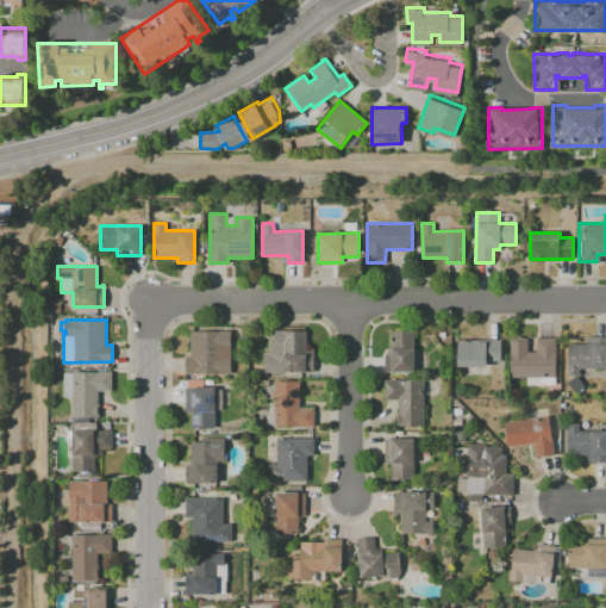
[(230,330),(231,373),(186,373),(186,357),(191,357),(191,330),(230,330)]
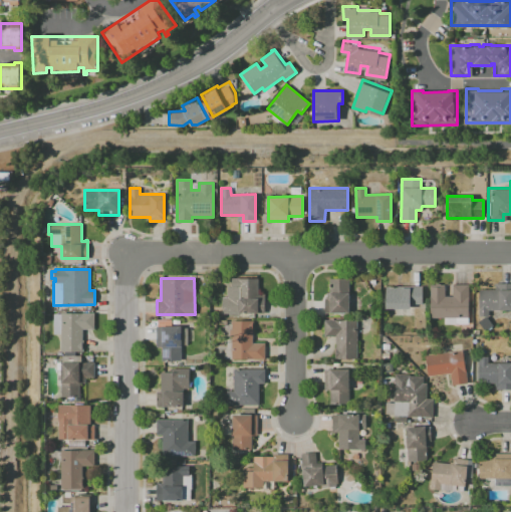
[(258,278),(258,295),(261,295),(261,294),(264,294),(264,313),(222,313),(222,297),(227,297),(227,287),(232,287),(231,278),(258,278)]
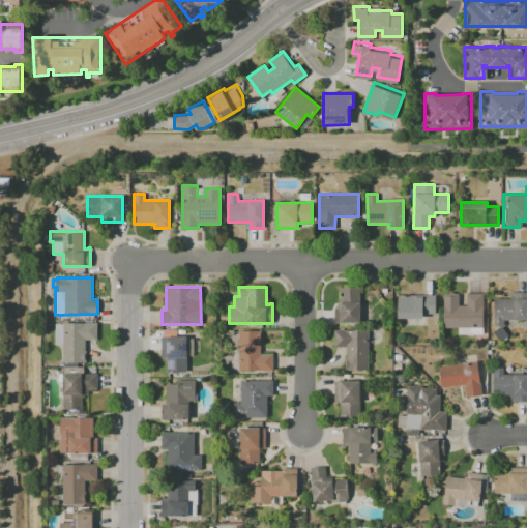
[(359,287),(359,323),(334,323),(334,308),(337,308),(337,301),(340,301),(340,287),(359,287)]
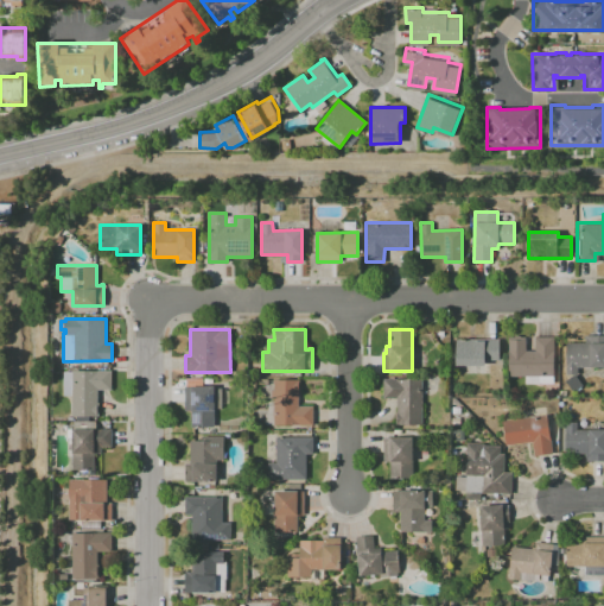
[(565,374),(560,342),(583,340),(582,336),(580,336),(580,335),(601,332),(603,354),(603,363),(573,367),(574,372),(576,386),(565,387),(563,374),(565,374)]
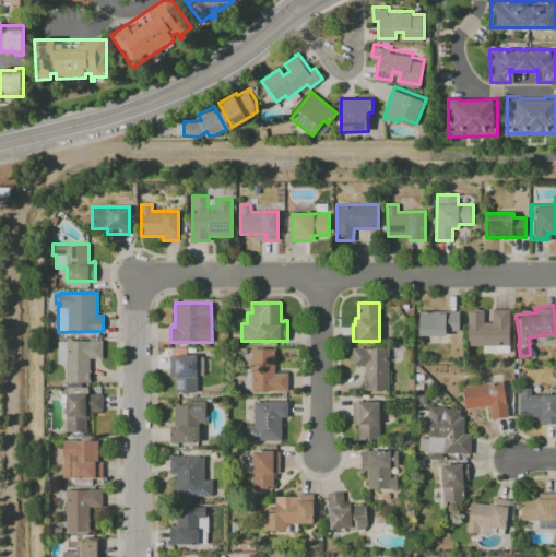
[(506,307),(506,343),(505,343),(506,351),(480,351),(480,343),(465,344),(464,308),(470,308),(470,306),(475,306),(475,308),(480,308),(480,320),(488,320),(488,307),(506,307)]
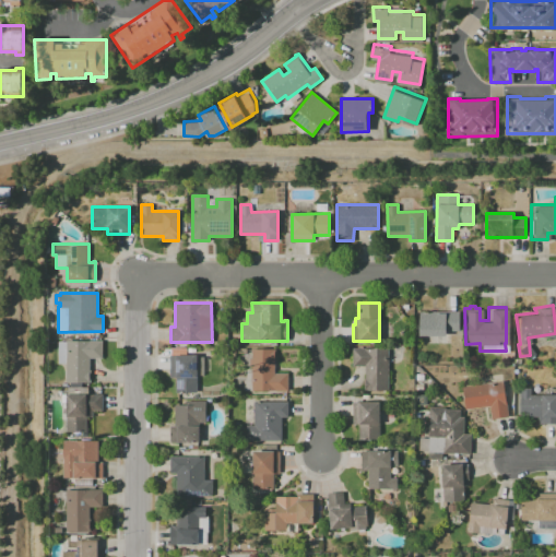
[(459,311),(459,331),(446,331),(446,335),(420,335),(420,311),(459,311)]
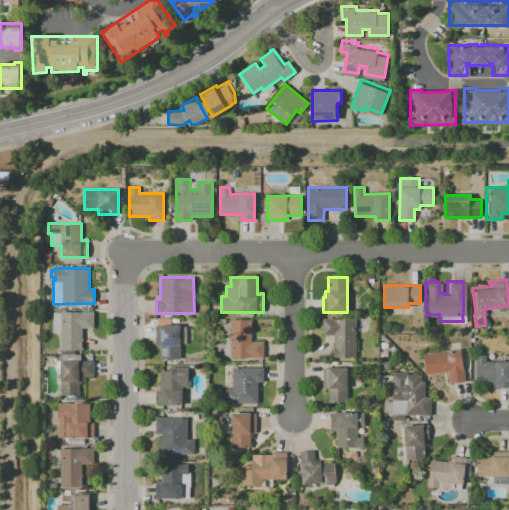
[(93,312),(93,327),(82,327),(82,339),(83,339),(83,350),(61,350),(61,332),(53,332),(53,313),(61,313),(61,312),(93,312)]
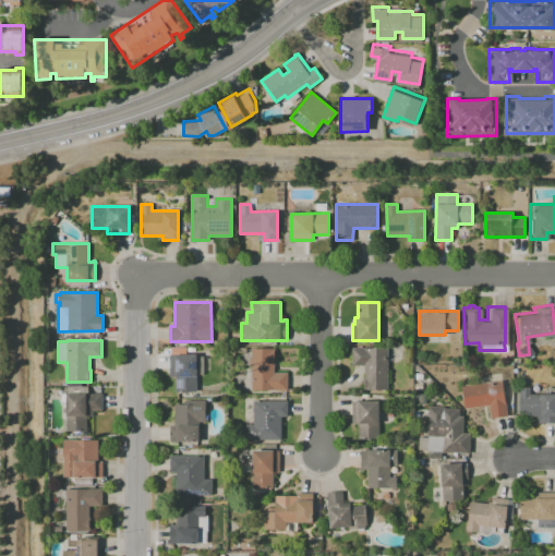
[(196,354),(196,391),(176,391),(176,376),(169,376),(169,354),(172,354),(171,347),(185,347),(185,354),(196,354)]
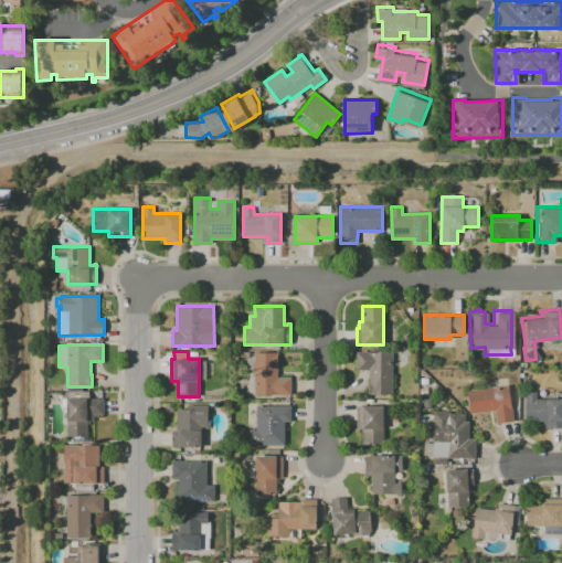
[(278,352),(278,376),(290,376),(290,394),(247,394),(247,382),(250,382),(250,373),(254,373),(254,352),(278,352)]
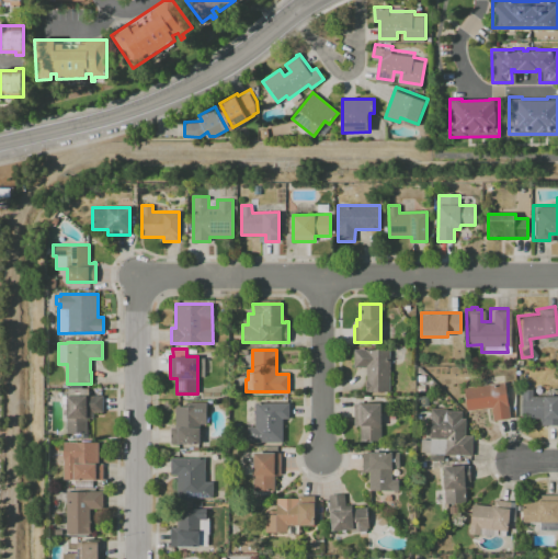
[(389,350),(390,391),(365,391),(365,379),(367,379),(367,367),(354,367),(354,350),(389,350)]
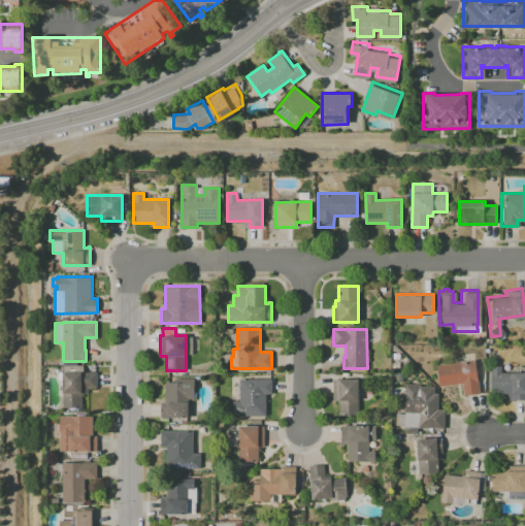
[(474,359),(480,393),(464,396),(462,383),(439,387),(436,365),(474,359)]
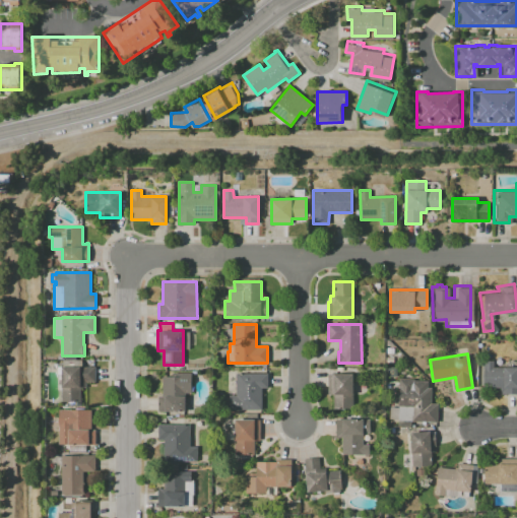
[(516,365),(516,392),(499,392),(498,385),(481,386),(480,359),(490,359),(491,365),(516,365)]
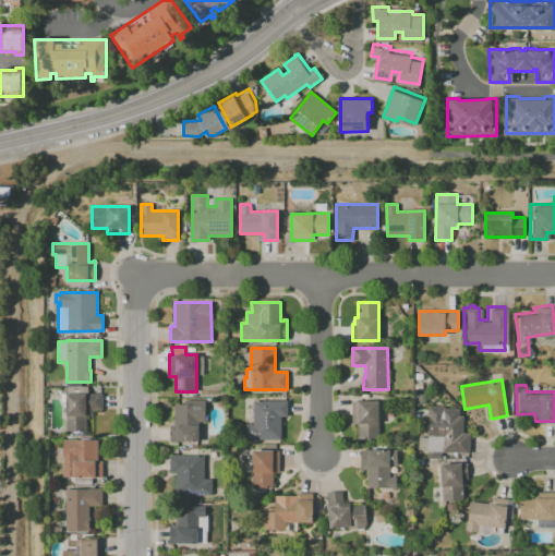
[(103,394),(103,409),(93,409),(93,415),(86,415),(86,431),(67,431),(67,386),(88,386),(88,394),(103,394)]
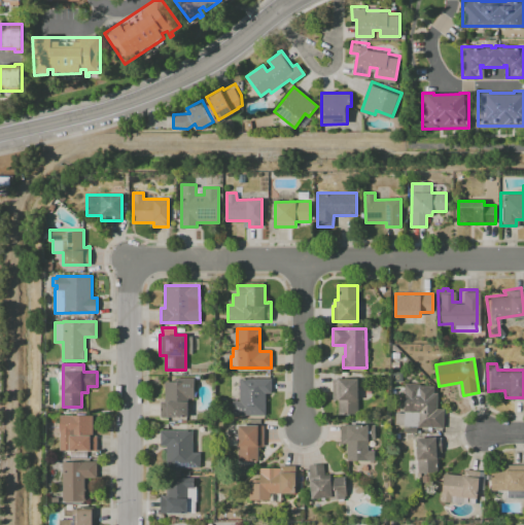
[(194,378),(194,398),(187,398),(187,417),(161,417),(161,401),(165,401),(165,381),(174,381),(174,378),(194,378)]
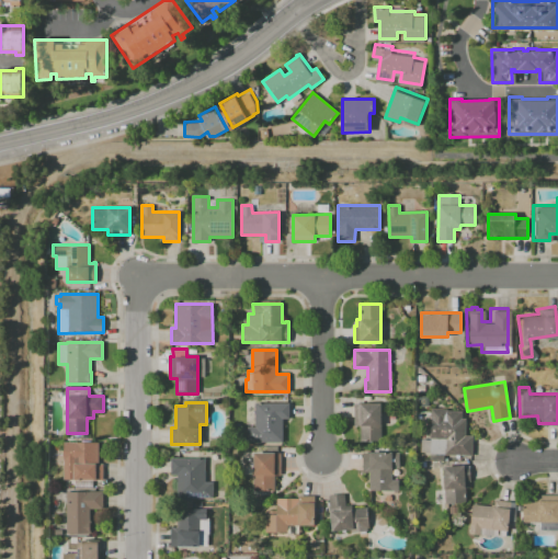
[(289,402),(289,419),(283,419),(283,442),(247,442),(247,426),(254,426),(254,402),(289,402)]
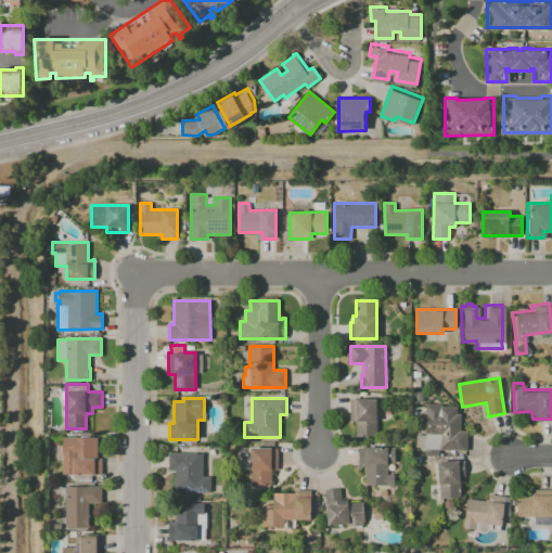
[(377,398),(377,436),(356,436),(356,421),(350,421),(350,399),(377,398)]
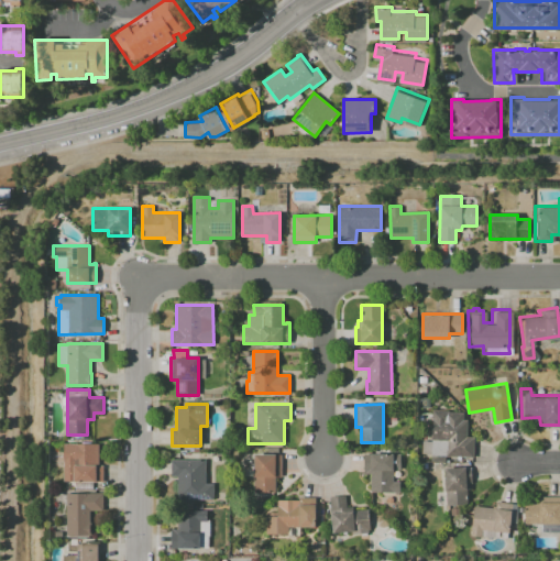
[(468,420),(467,437),(474,437),(474,457),(445,455),(431,455),(431,453),(423,453),(424,440),(431,441),(431,439),(431,430),(431,428),(432,409),(449,410),(449,411),(463,413),(463,419),(468,420)]
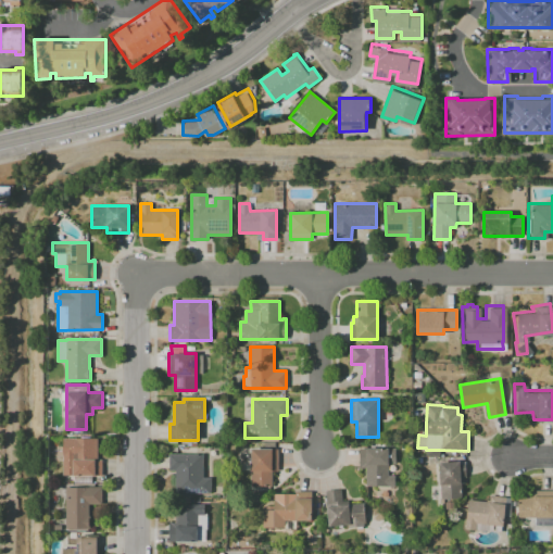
[(98,438),(97,460),(102,460),(102,475),(63,475),(64,449),(66,449),(66,438),(98,438)]
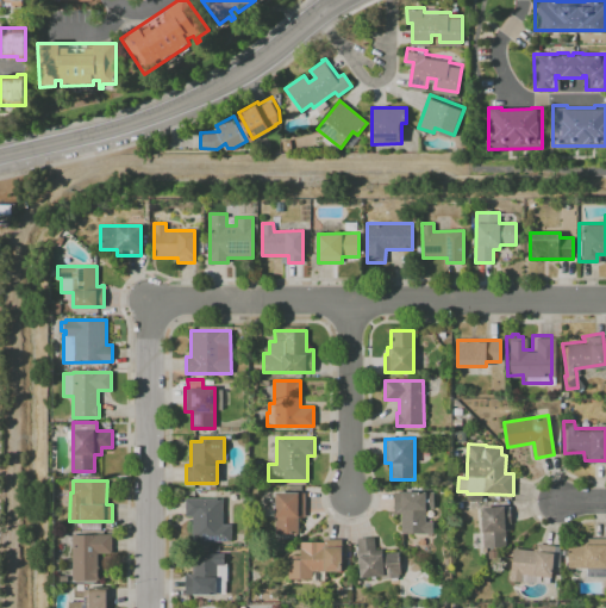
[(305,492),(305,516),(298,516),(298,533),(275,533),(275,492),(305,492)]
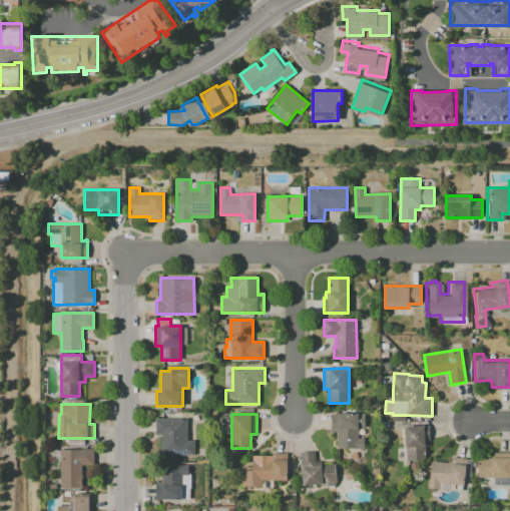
[(365,414),(365,427),(358,427),(358,438),(365,438),(365,449),(338,448),(338,431),(332,431),(332,414),(365,414)]
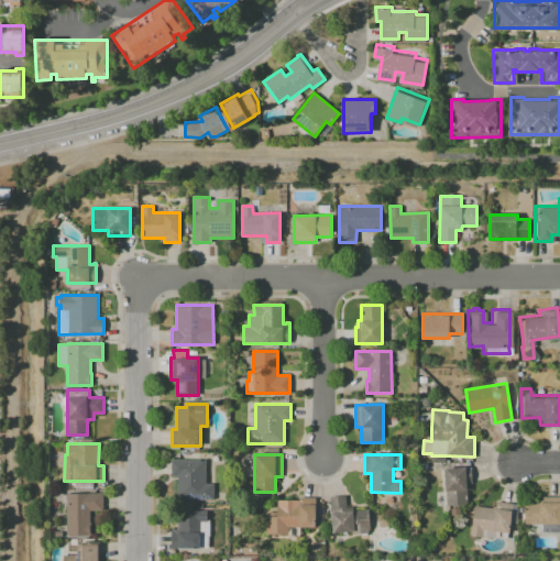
[(206,460),(206,483),(213,483),(213,499),(177,498),(178,475),(172,475),(172,460),(206,460)]
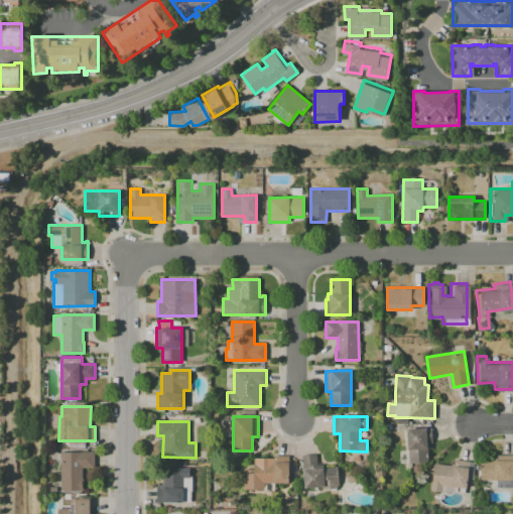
[(431,427),(432,442),(430,442),(430,448),(427,448),(428,462),(409,463),(407,428),(431,427)]
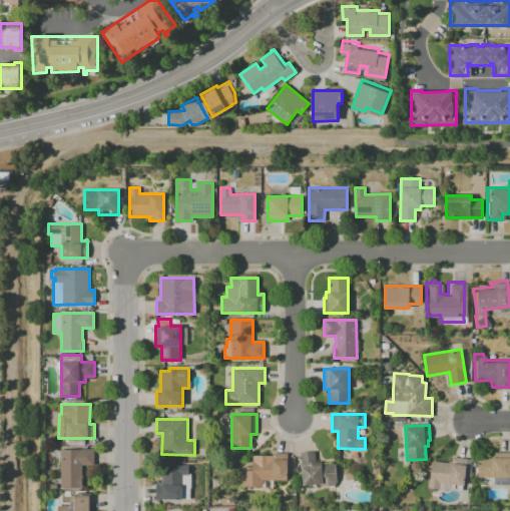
[(93,449),(94,465),(82,465),(82,476),(83,476),(83,487),(60,487),(60,449),(93,449)]
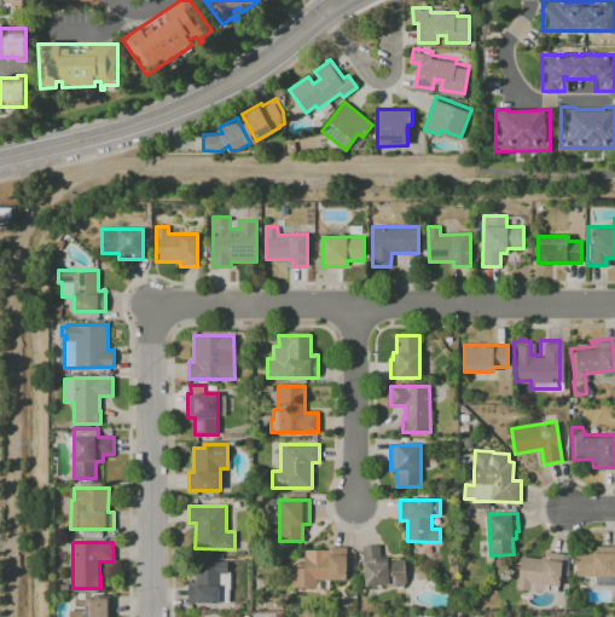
[(404,559),(406,582),(366,586),(361,547),(379,545),(381,558),(387,557),(388,561),(404,559)]
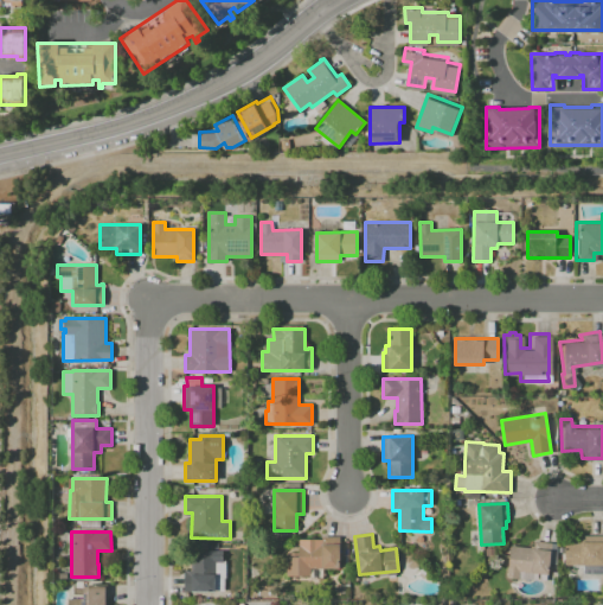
[(602,535),(602,573),(583,574),(583,565),(565,565),(565,540),(583,540),(583,535),(602,535)]
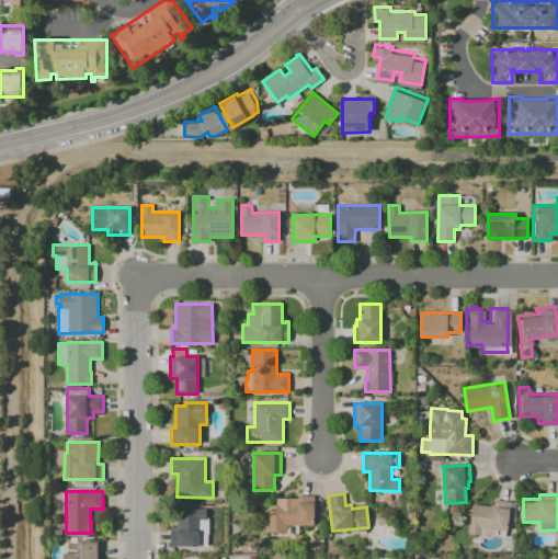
[(315,495),(315,525),(298,525),(298,533),(287,534),(286,532),(265,532),(265,514),(269,514),(269,510),(276,510),(276,514),(277,514),(277,500),(298,500),(298,495),(315,495)]
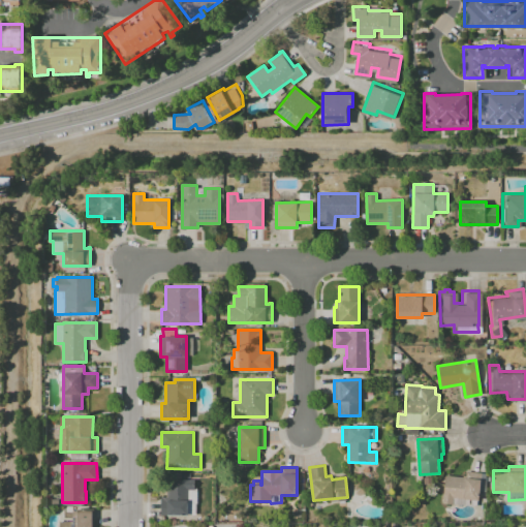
[(481,472),(480,479),(481,479),(478,500),(465,499),(465,505),(442,502),(445,475),(463,477),(463,475),(466,475),(466,471),(481,472)]
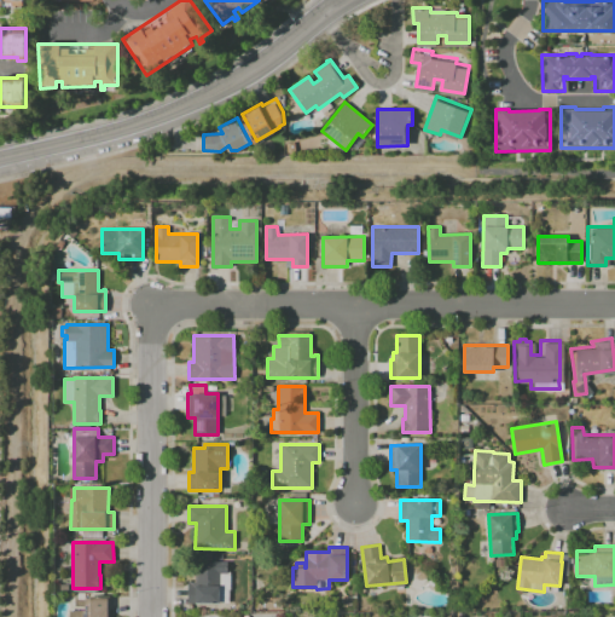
[(227,561),(227,571),(231,571),(231,589),(230,589),(230,601),(220,601),(220,604),(187,603),(187,581),(191,581),(191,582),(196,582),(196,561),(227,561)]
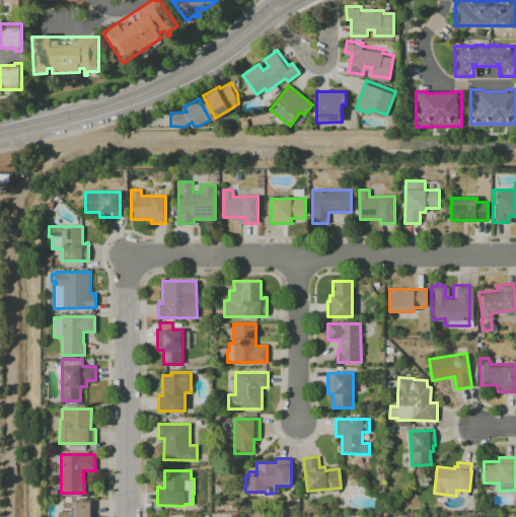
[(58,516),(58,511),(72,511),(71,501),(79,501),(79,499),(92,499),(92,516),(58,516)]
